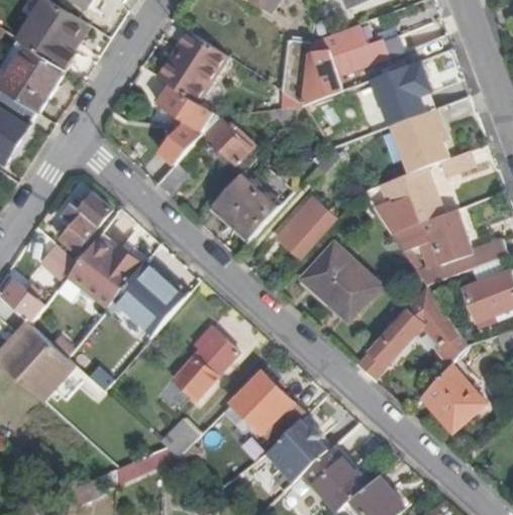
[(57,64),(84,21),(49,0),(40,0),(16,38),(57,64)]
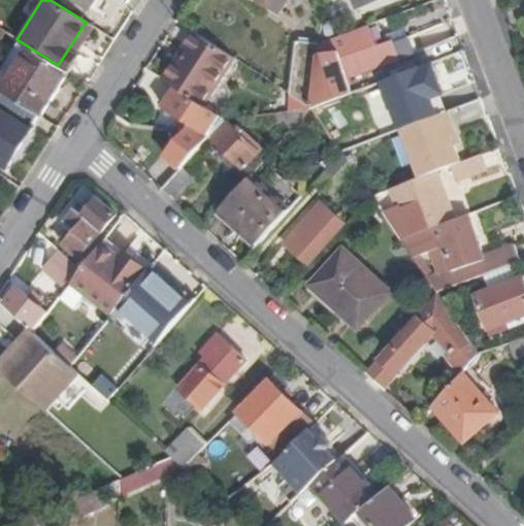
[(257,0),(275,12),(284,0),(257,0)]
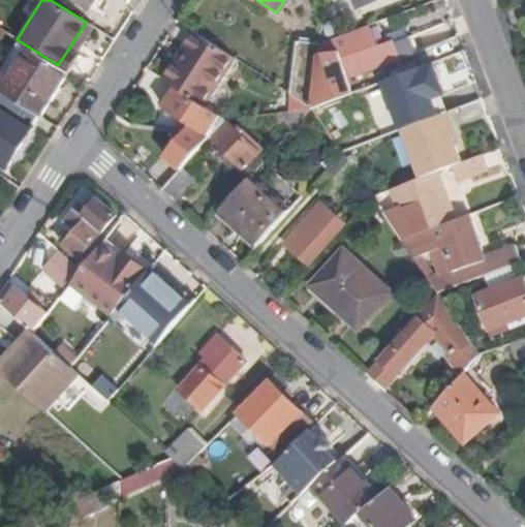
[(365,24),(330,37),(344,76),(396,58),(390,41),(373,47),(365,24)]
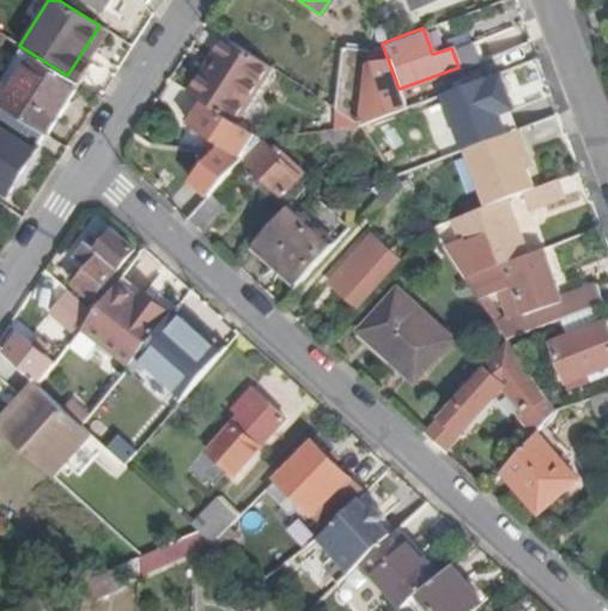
[(213,56),(189,95),(199,101),(233,123),(268,66),(222,36),(210,54),(213,56)]
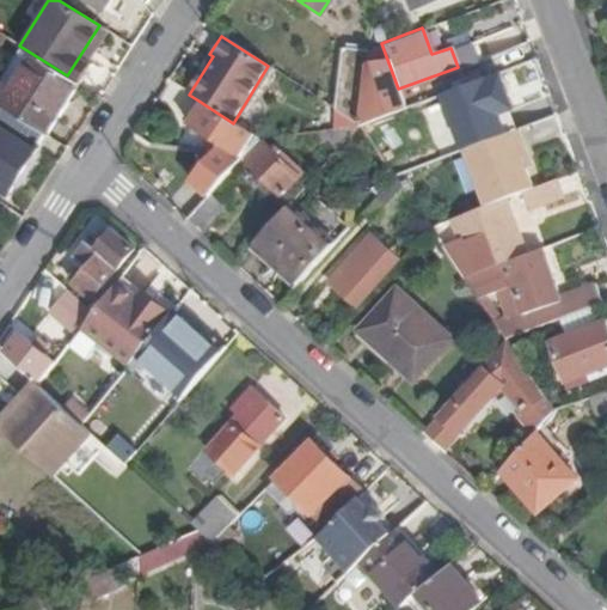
[(357,114),(356,124),(404,107),(398,89),(381,43),(365,49),(357,114)]
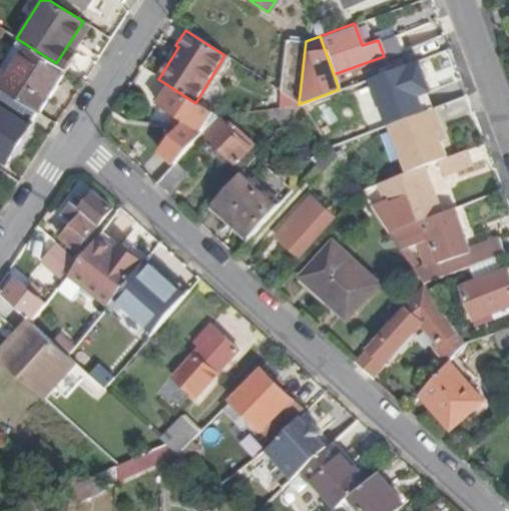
[(0,88),(28,106),(56,63),(16,38),(15,37),(0,60),(0,88)]
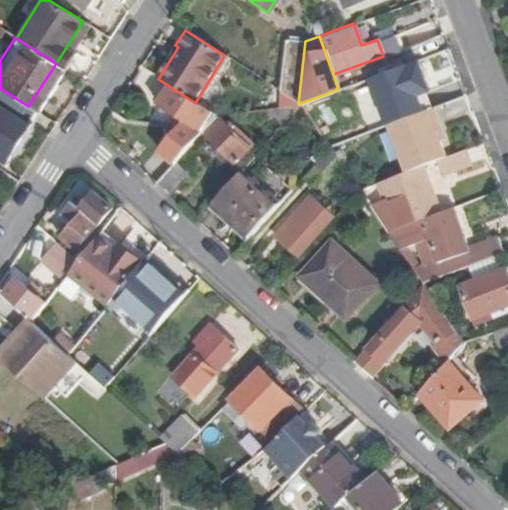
[(299,95),(305,41),(285,39),(279,91),(298,104),(299,95)]
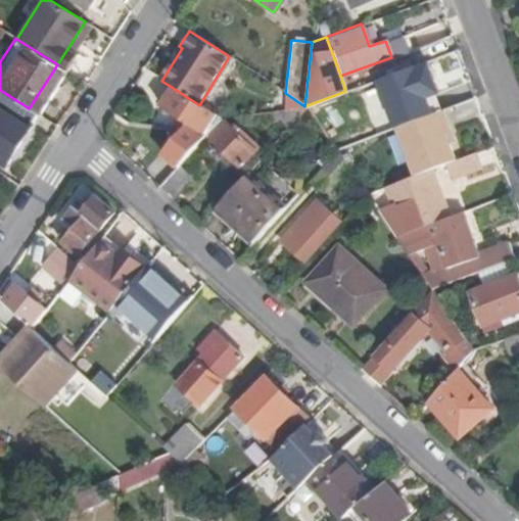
[(441,54),(409,66),(417,89),(429,92),(440,87),(437,81),(450,77),(441,54)]
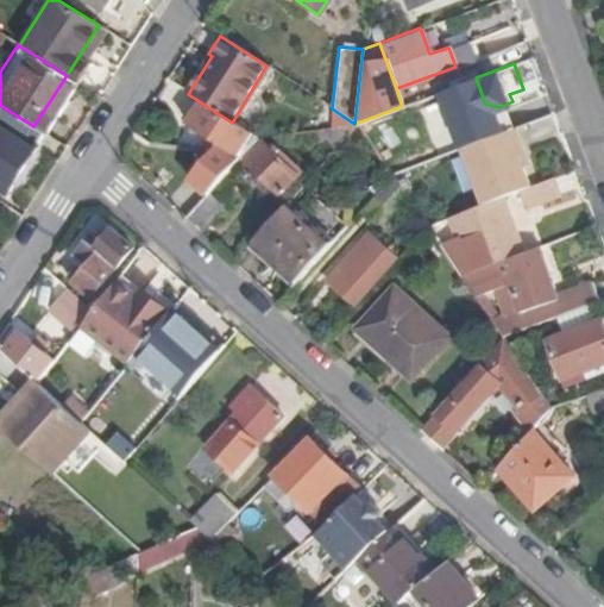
[(232,123),(197,100),(184,124),(239,156),(255,138),(256,137),(232,123)]
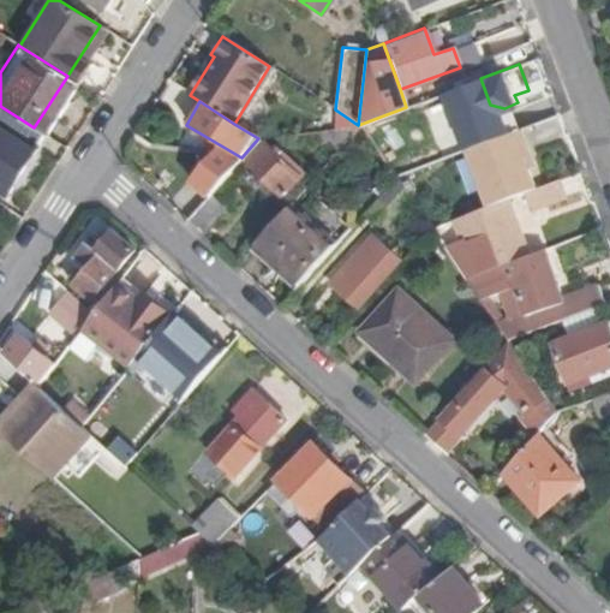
[(322,130),(358,125),(335,109),(324,102),(322,130)]
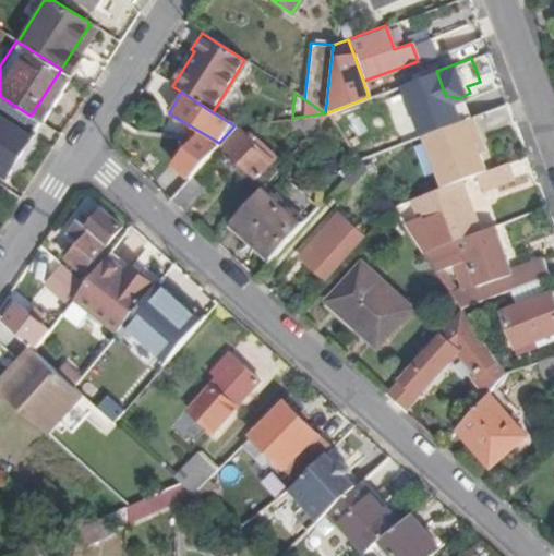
[(31,116),(0,96),(0,177),(2,178),(29,136),(29,134),(38,121),(31,116)]
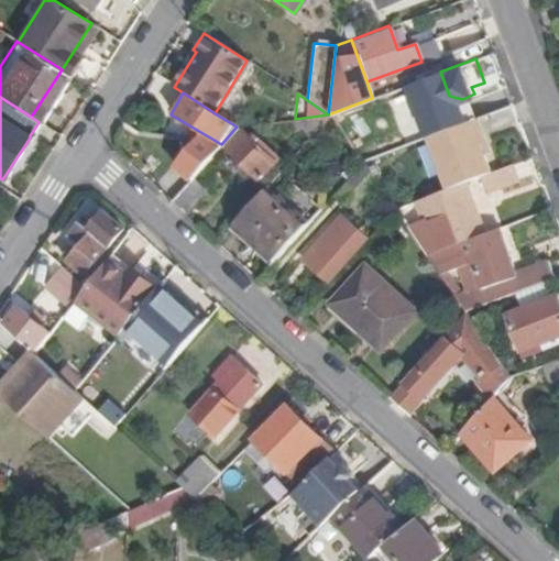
[(424,136),(449,128),(440,107),(362,136),(347,116),(342,114),(332,121),(360,161),(424,136)]
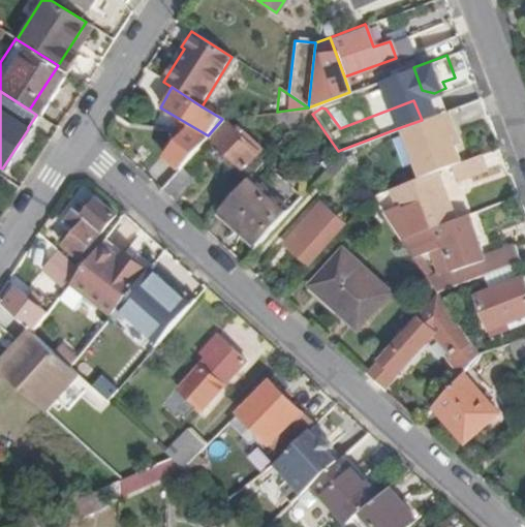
[(289,128),(308,107),(277,112),(289,128)]
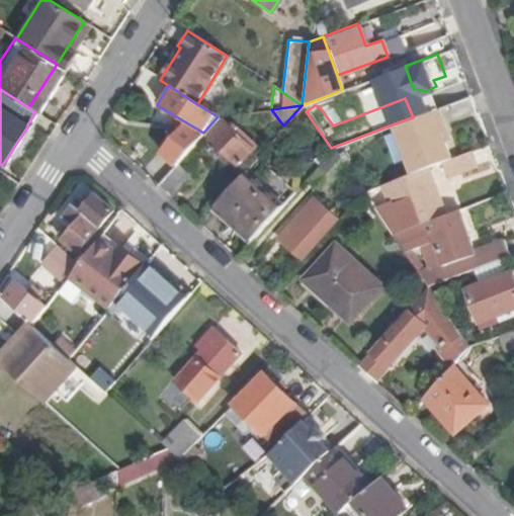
[(413,117),(390,125),(409,173),(416,171),(425,167),(439,162),(448,159),(442,143),(437,129),(441,126),(434,109),(413,117)]
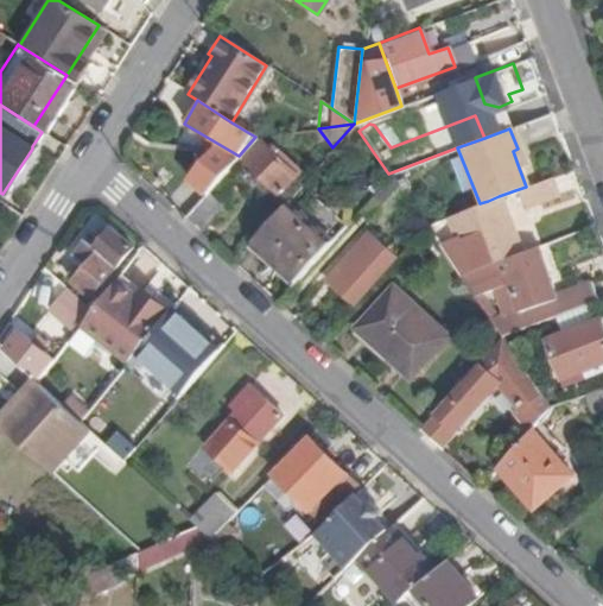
[(239,156),(236,158),(252,174),(248,177),(261,188),(265,184),(275,194),(294,172),(254,138),(239,156)]
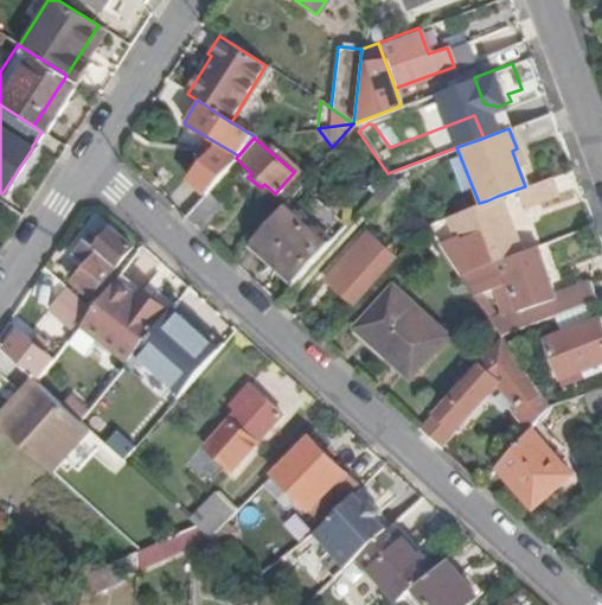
[(524,165),(517,148),(512,151),(518,167),(524,165)]
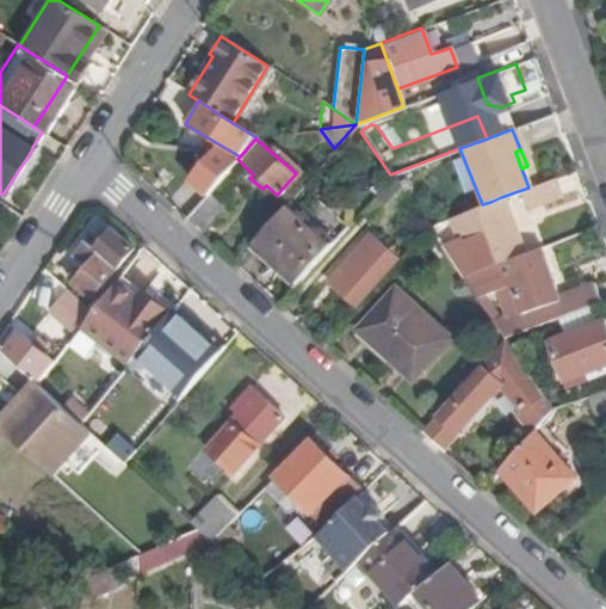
[(390,174),(360,208),(377,222),(403,194),(390,174)]
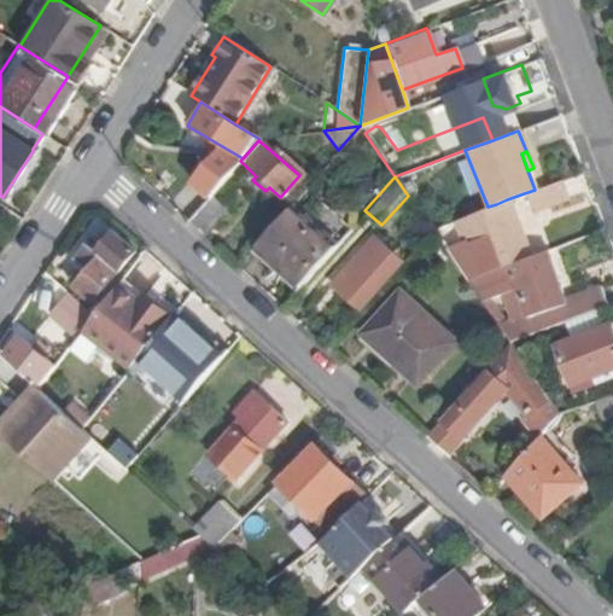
[(535,190),(524,193),(530,209),(561,197),(555,181),(535,190)]
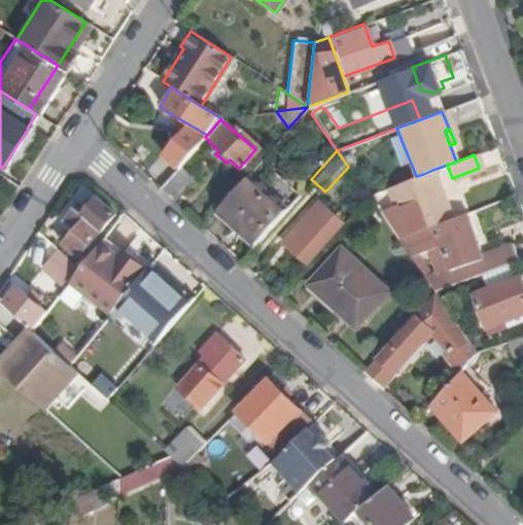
[(159,188),(176,169),(164,158),(146,177),(159,188)]
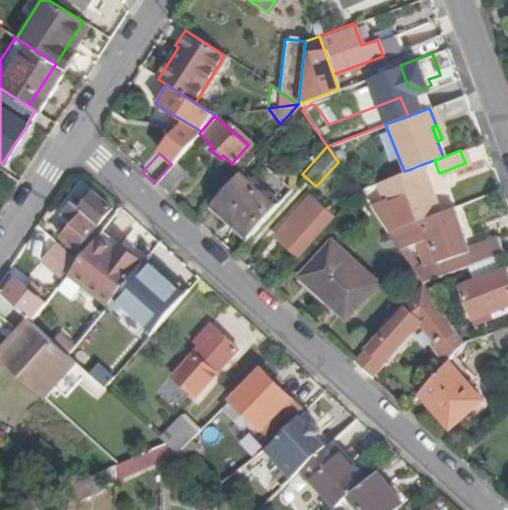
[(185,170),(174,161),(171,164),(154,183),(164,193),(185,170)]
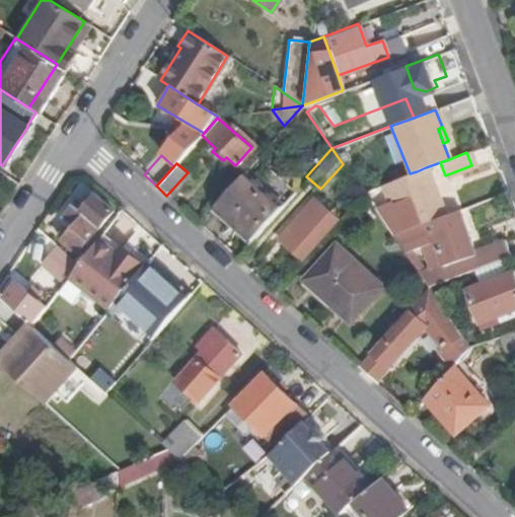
[(426,167),(417,171),(439,217),(447,214),(426,167)]
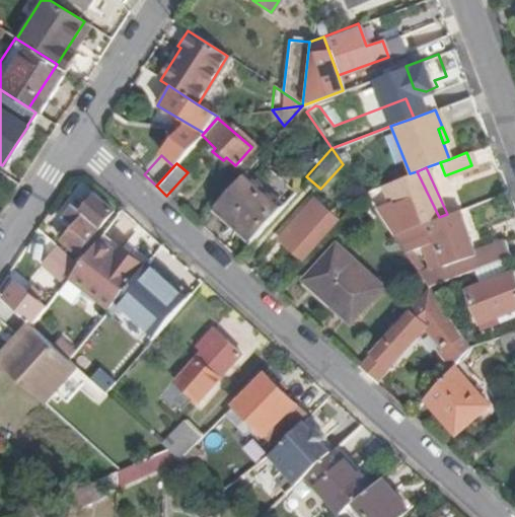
[(419,225),(439,217),(417,171),(410,173),(382,185),(389,204),(386,205),(373,209),(391,235),(419,225)]
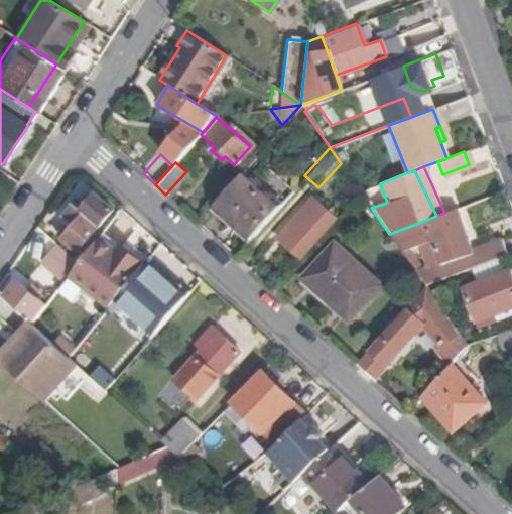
[(241,172),(212,205),(248,237),(277,205),(245,176),(241,172)]
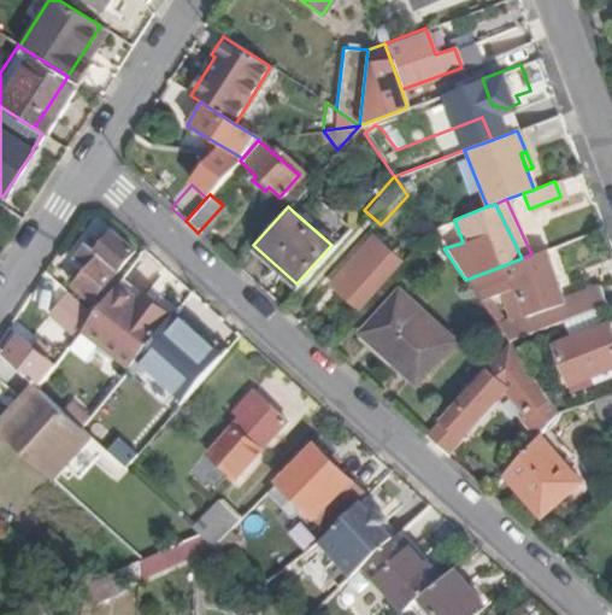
[(454,220),(447,222),(459,244),(463,242),(454,220)]
